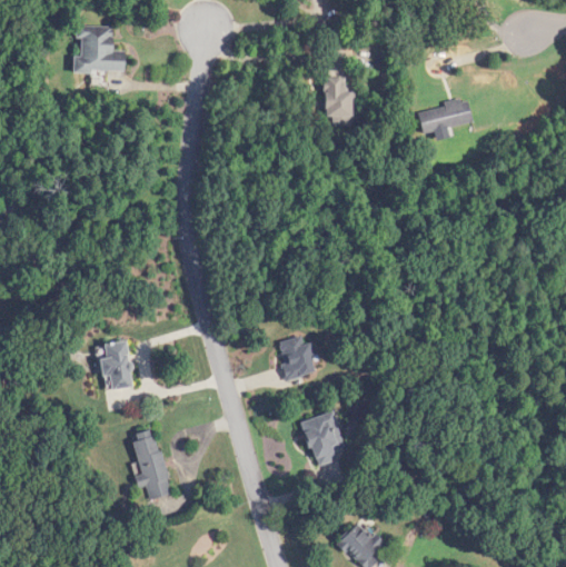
[(126,71),(126,50),(112,50),(112,25),(76,25),(76,38),(80,38),(80,55),(73,55),(73,71),(126,71)]
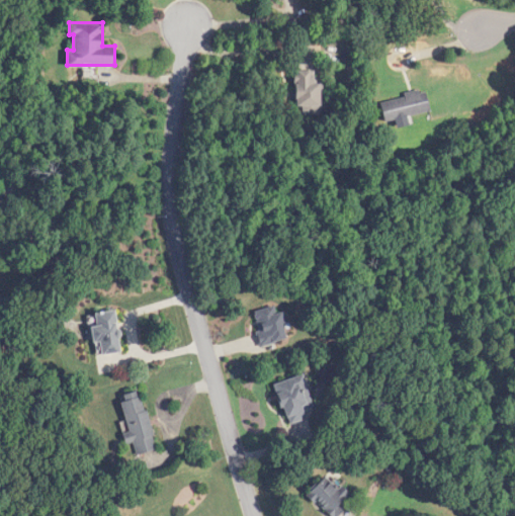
[(313,82),(313,70),(297,69),(296,110),(320,111),(321,83),(313,82)]
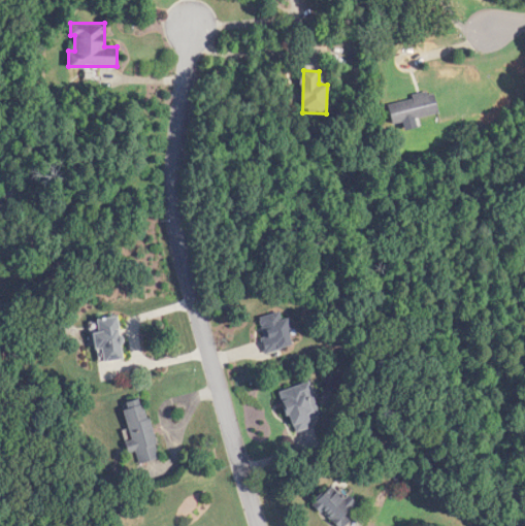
[(386,102),(391,124),(438,111),(432,90),(386,102)]
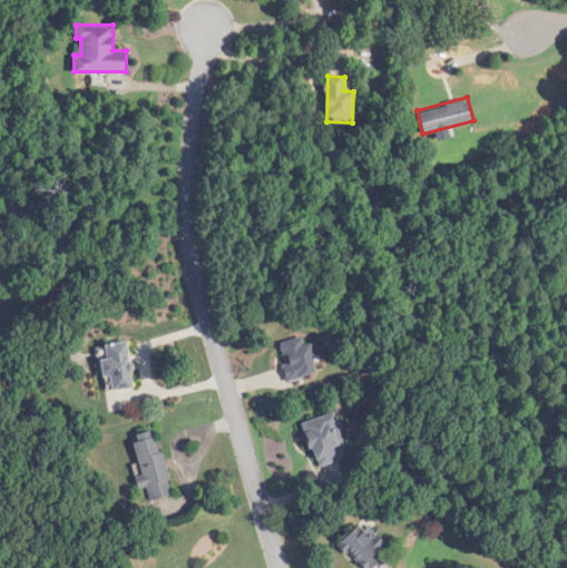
[(314,373),(306,335),(277,341),(284,380),(314,373)]
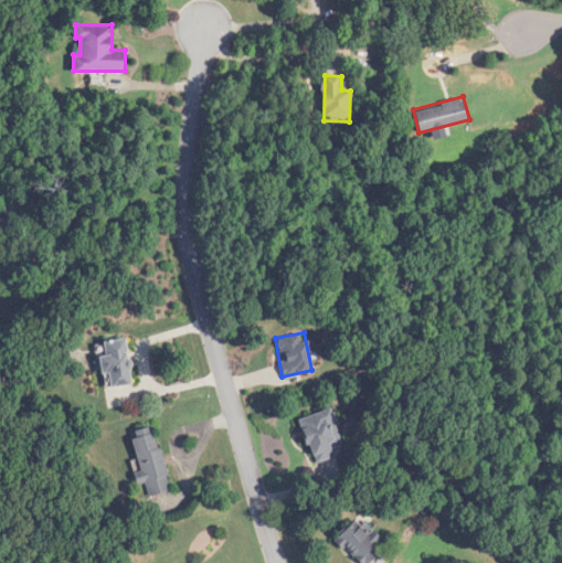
[(110,386),(131,383),(125,338),(104,340),(105,353),(99,354),(102,373),(109,373),(110,386)]
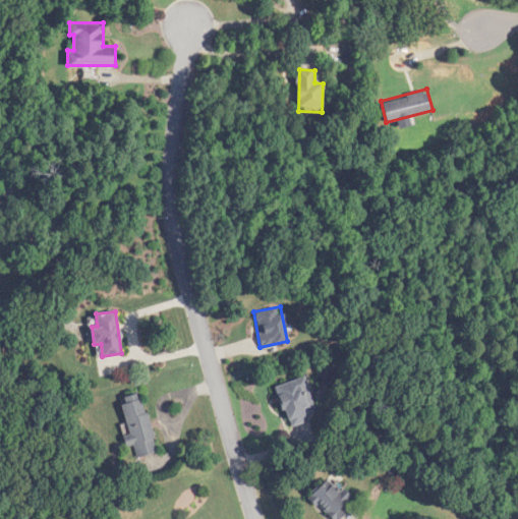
[(286,421),(317,411),(304,377),(275,387),(286,421)]
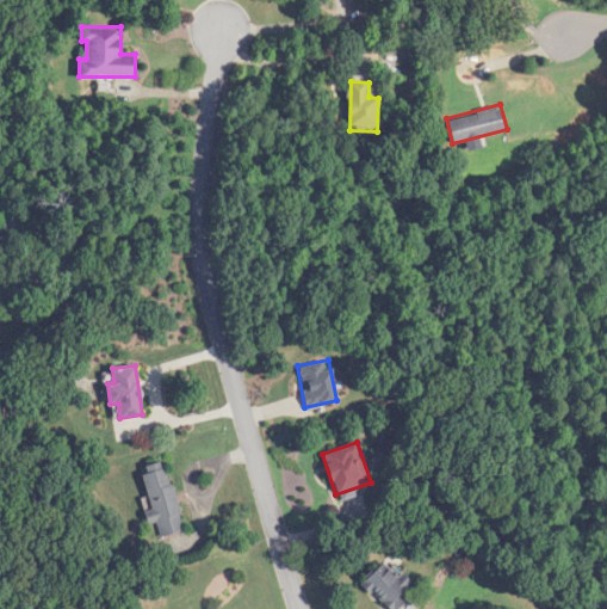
[(181,529),(167,467),(141,473),(150,509),(143,510),(147,523),(155,521),(159,535),(181,529)]
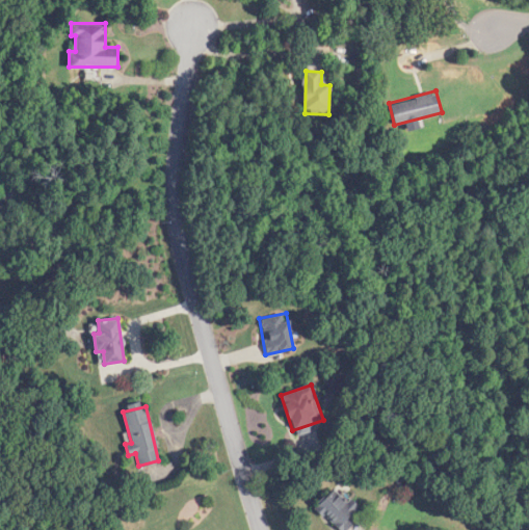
[(356,529),(356,494),(319,494),(319,519),(333,519),(333,529),(356,529)]
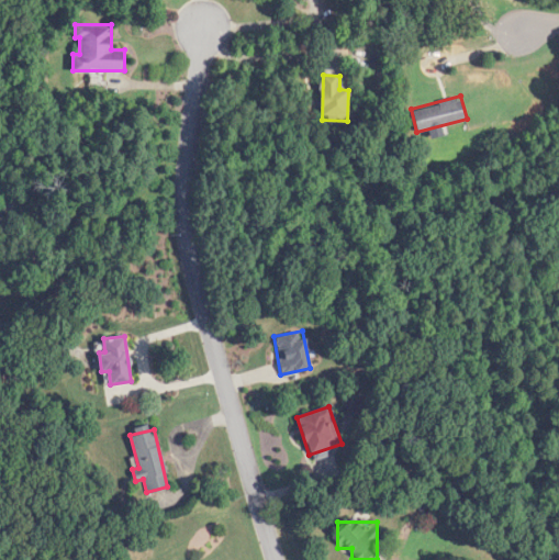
All buildings are outlined.
